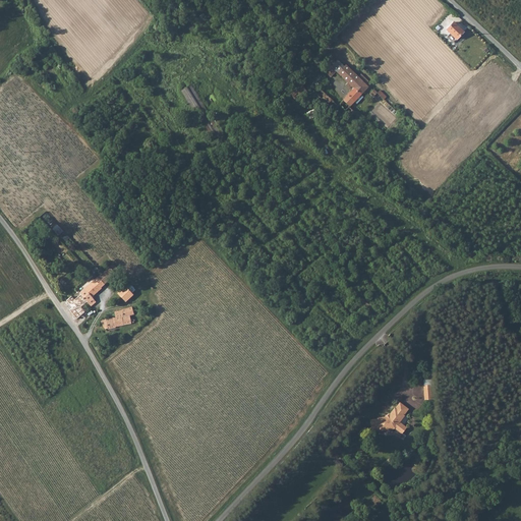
[(447,30),(457,40),(464,32),(454,22),(447,30)]
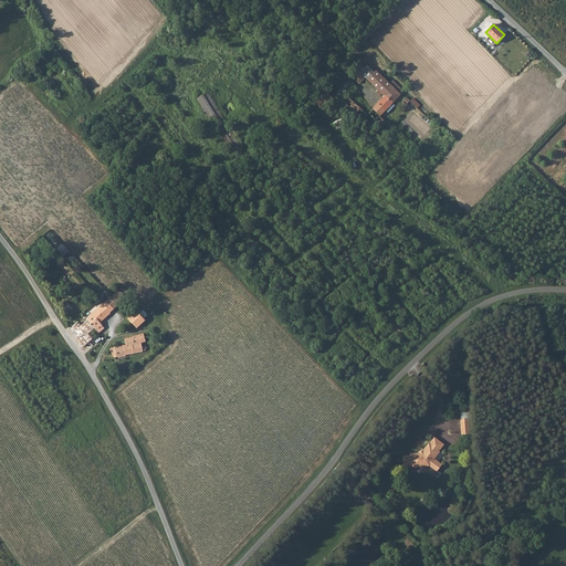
[(366,65),(374,73),(375,71),(378,69),(370,61),(366,65)]
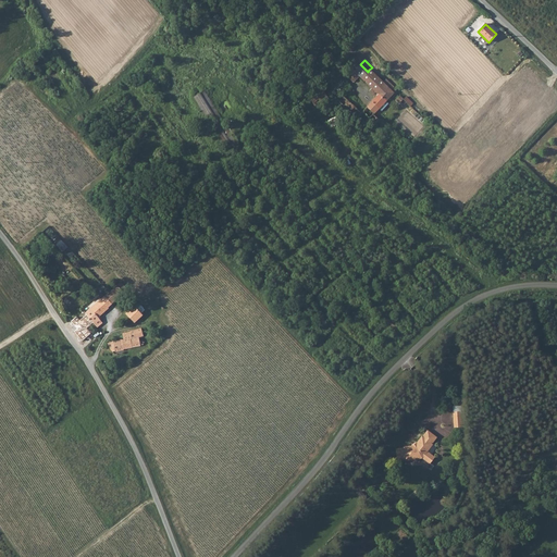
[(354,72),(359,77),(361,78),(368,72),(360,64),(355,71),(354,72)]
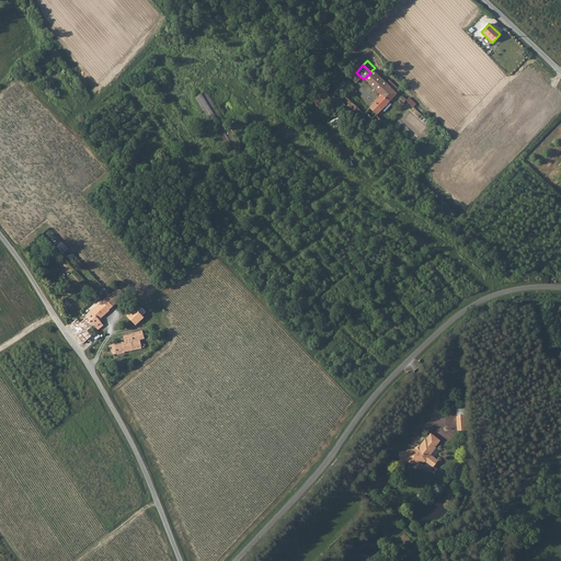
[(386,83),(371,70),(370,72),(364,79),(367,82),(369,84),(374,89),(371,91),(376,95),(378,93),(387,84),(386,83)]
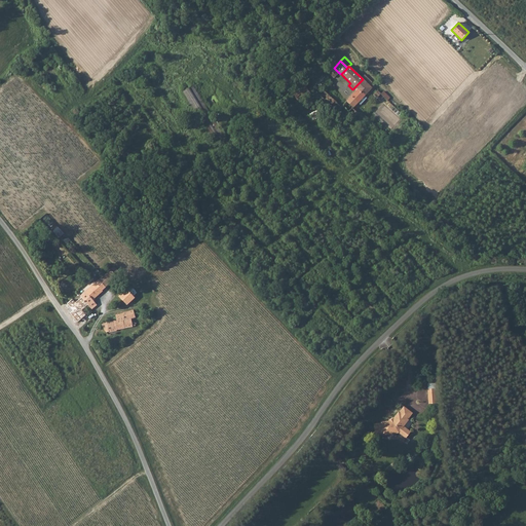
[(339,73),(334,68),(329,73),(334,78),(339,73)]
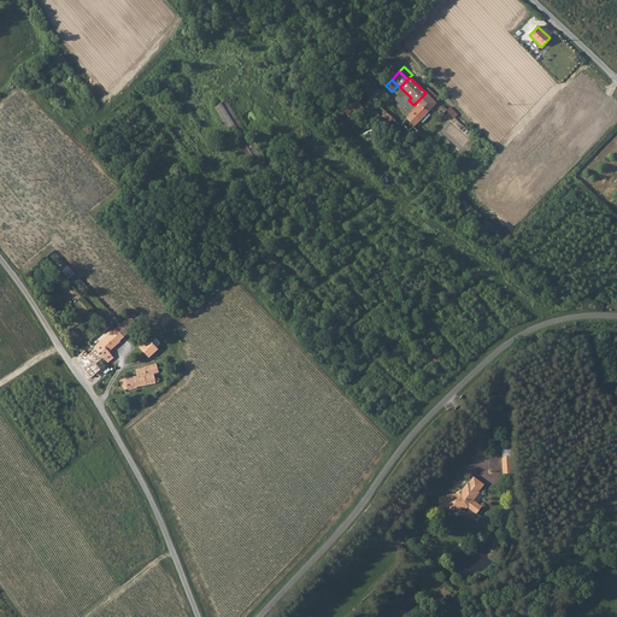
[(411,112),(419,121),(422,118),(428,112),(430,110),(439,100),(436,98),(438,97),(428,88),(424,92),(425,93),(416,103),(418,105),(411,112)]
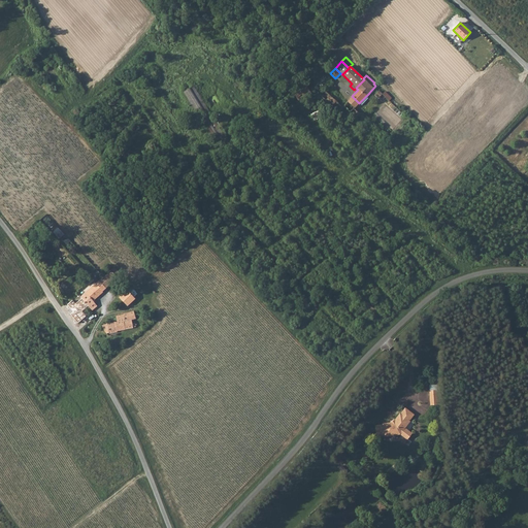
[(293,91),(301,105),(307,101),(304,97),(310,93),(305,84),(293,91)]
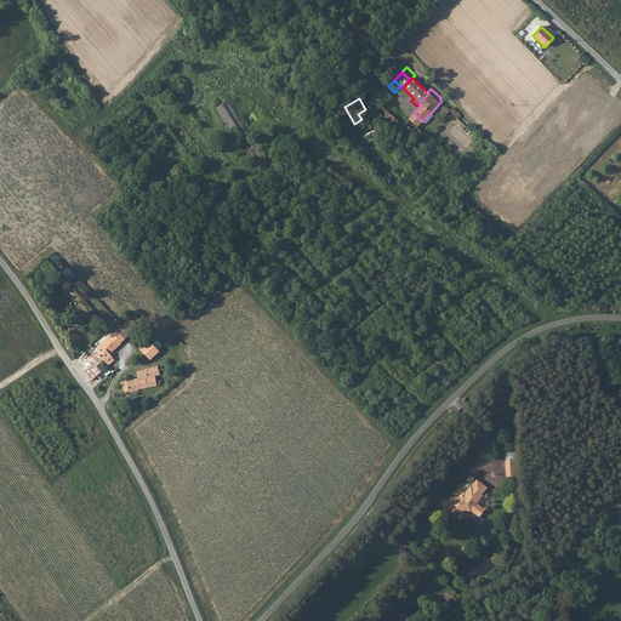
[(252,167),(263,160),(227,101),(216,107),(252,167)]
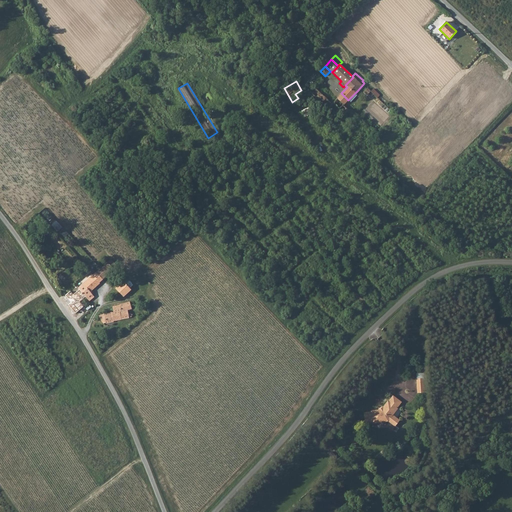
[(337,98),(344,104),(348,100),(341,93),(337,98)]
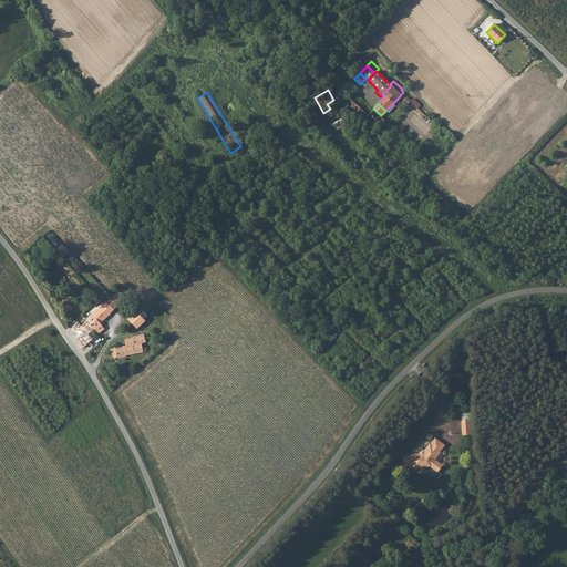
[(63,245),(59,249),(64,256),(70,251),(63,245)]
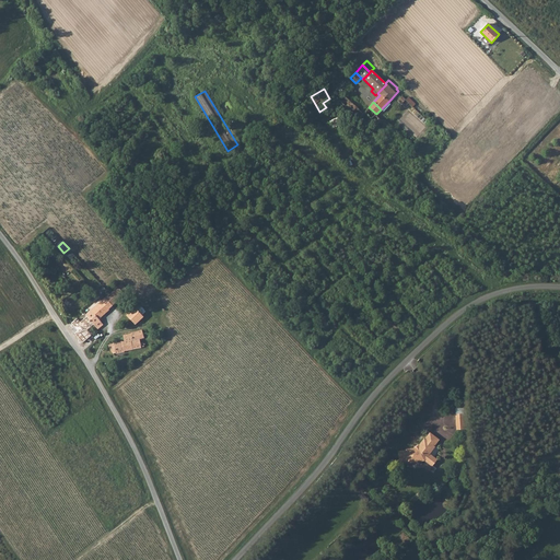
[(124,293),(117,287),(109,293),(116,301),(124,293)]
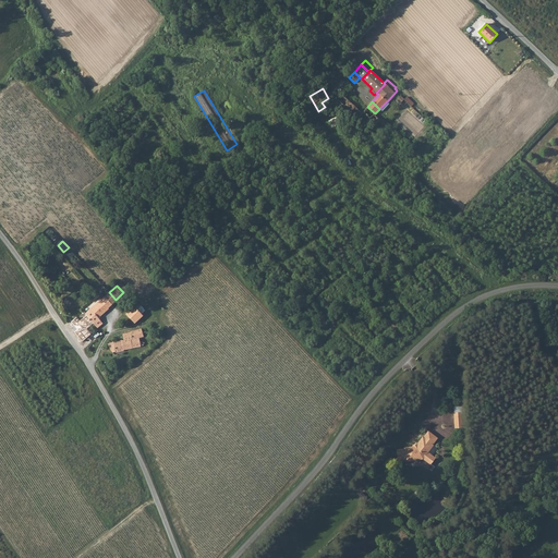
[(109,292),(104,296),(111,304),(116,300),(109,292)]
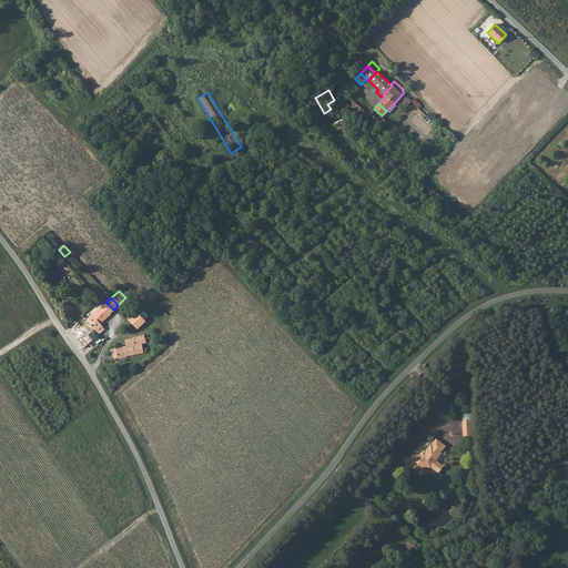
[(89,322),(94,328),(98,334),(103,330),(99,323),(110,314),(102,305),(91,314),(94,317),(89,322)]
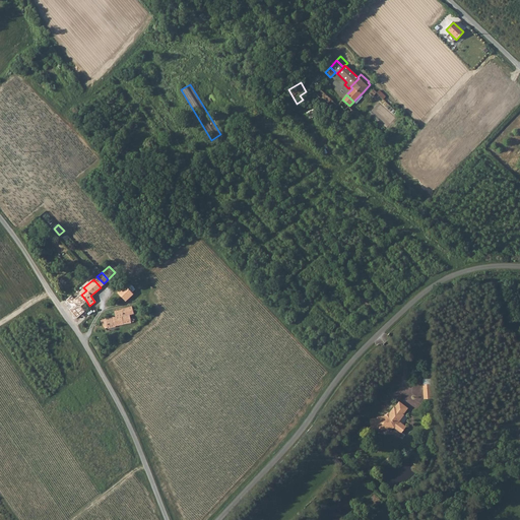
[(133,294),(125,285),(118,291),(125,301),(133,294)]
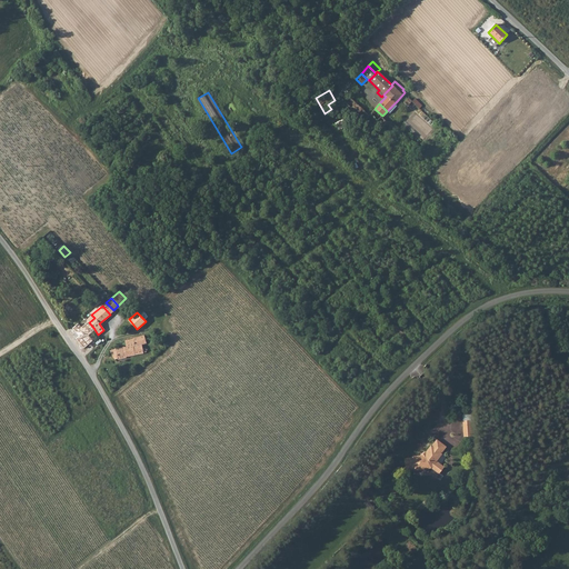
[(81,340),(86,346),(91,340),(87,336),(95,329),(89,322),(88,321),(72,335),(79,342),(81,340)]
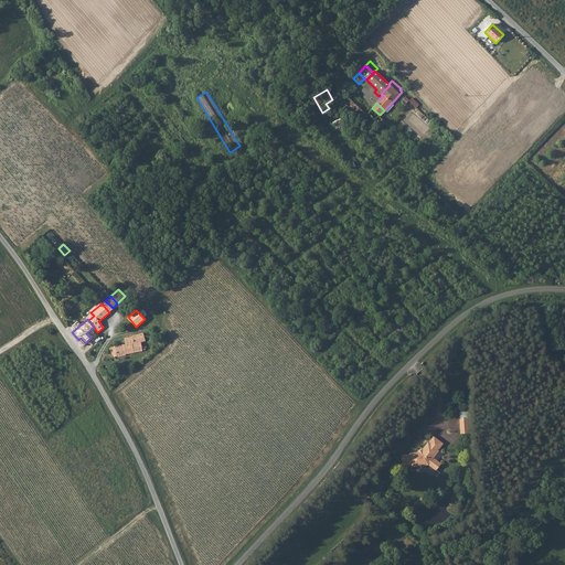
[(114,345),(108,348),(112,354),(114,356),(115,355),(115,356),(124,354),(141,351),(141,350),(145,349),(146,348),(146,345),(145,345),(141,345),(140,341),(145,340),(142,332),(131,336),(131,337),(124,338),(125,344),(123,344),(123,343),(114,345)]
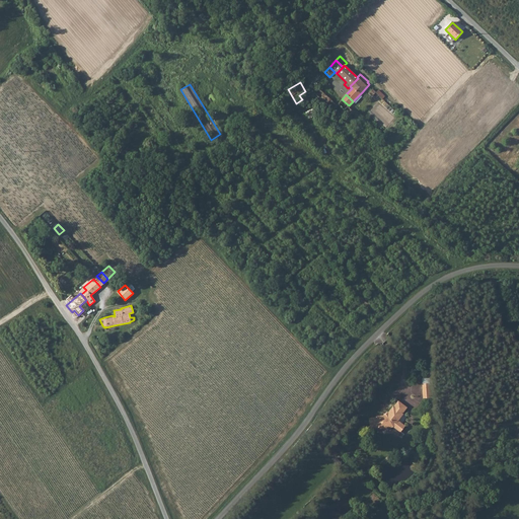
[(397,413),(402,406),(397,402),(392,409),(397,413)]
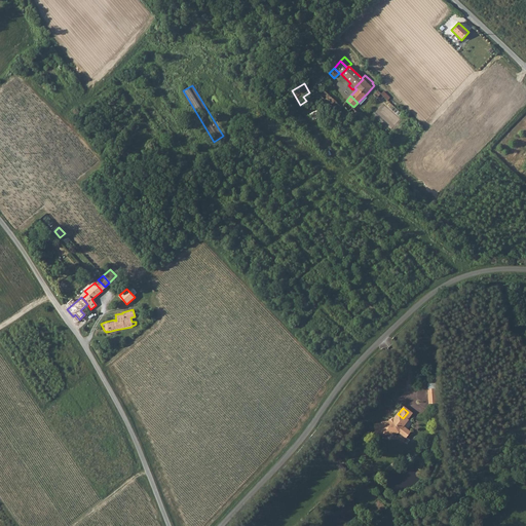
[(406,420),(411,414),(408,412),(403,418),(398,414),(392,420),(393,422),(389,424),(388,422),(381,423),(381,424),(374,425),(374,436),(382,435),(382,437),(399,435),(405,439),(409,433),(405,429),(409,424),(409,423),(408,421),(406,420)]
